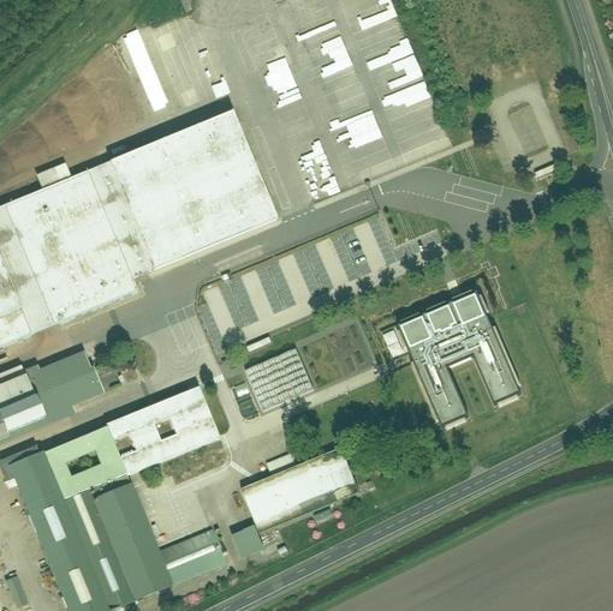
[(387,112),(430,96),(403,23),(400,24),(391,0),(339,0),(355,41),(357,41),(367,64),(375,61),(379,70),(384,69),(387,77),(380,79),(382,85),(378,88),(387,112)]
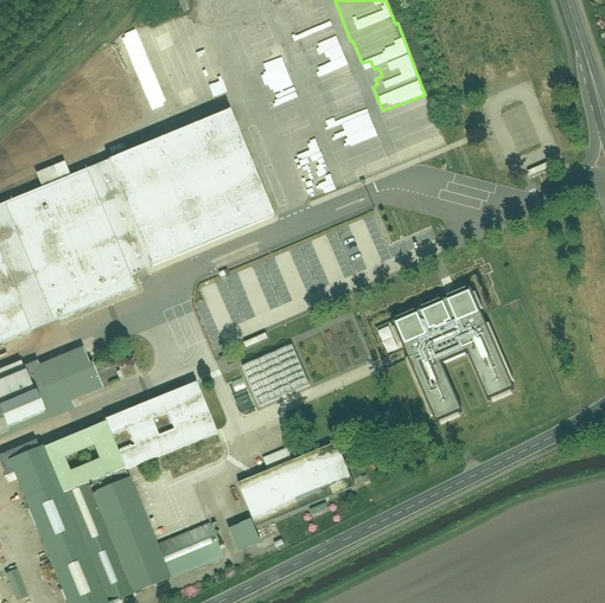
[(311,8),(309,5),(281,15),(286,26),(282,27),(285,36),(330,18),(324,4),(311,8)]
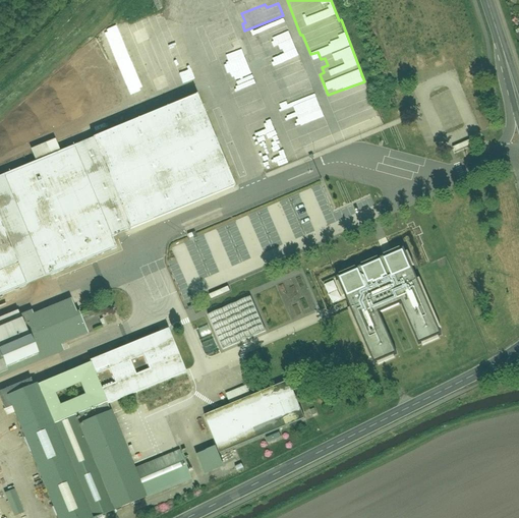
[(250,42),(256,57),(265,54),(269,67),(262,69),(266,81),(303,67),(289,29),(250,42)]
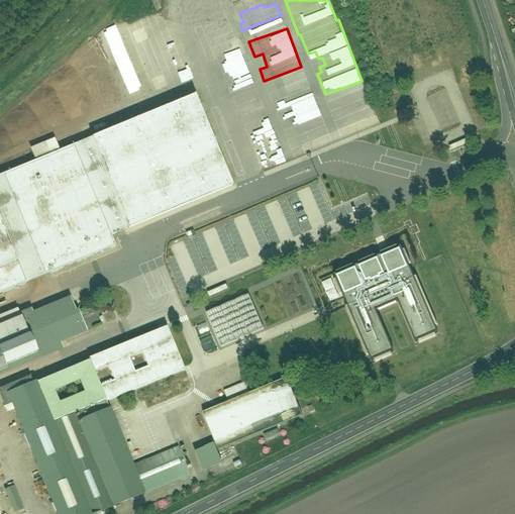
[(252,81),(242,50),(218,59),(229,89),(252,81)]
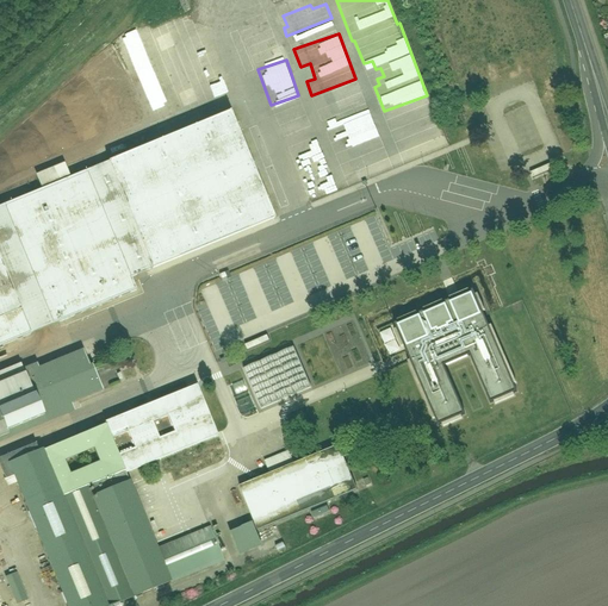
[(326,123),(333,141),(376,125),(361,89),(341,97),(343,104),(323,112),(327,123),(326,123)]
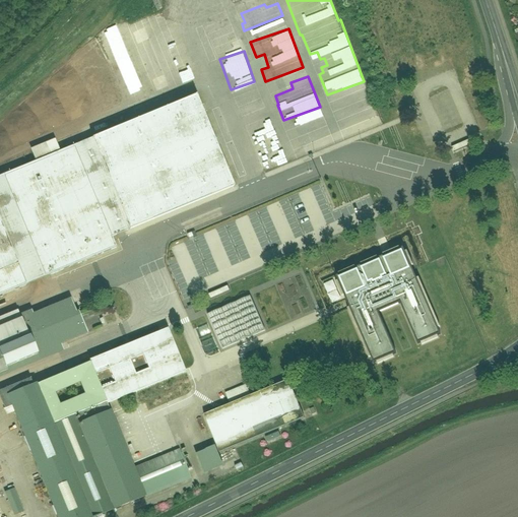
[(240,111),(263,103),(259,89),(235,98),(240,111)]
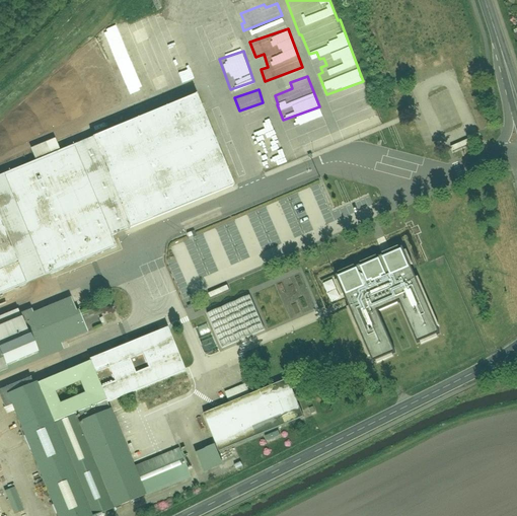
[(115,234),(236,185),(197,91),(0,172),(0,296),(120,246),(115,234)]
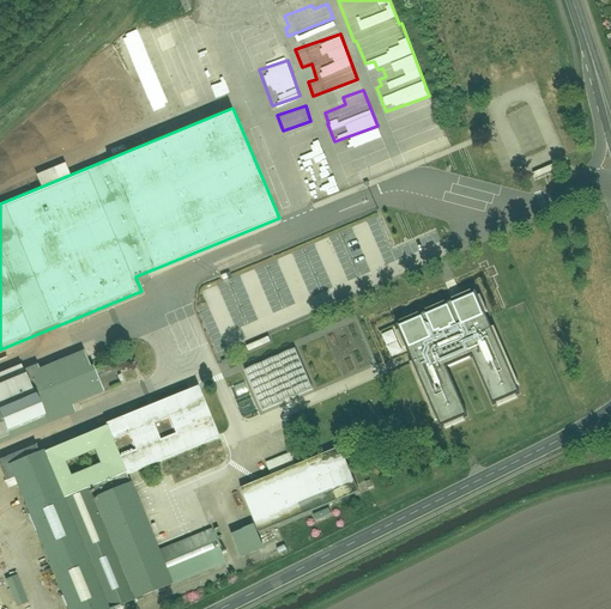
[(410,133),(415,145),(446,132),(441,119),(410,133)]
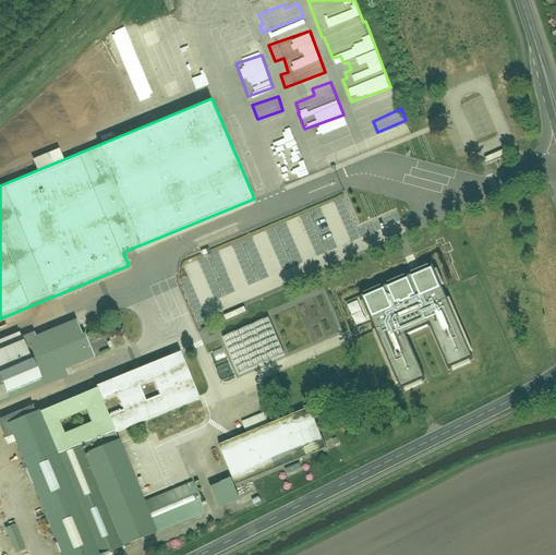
[(490,160),(508,152),(506,146),(487,155),(490,160)]
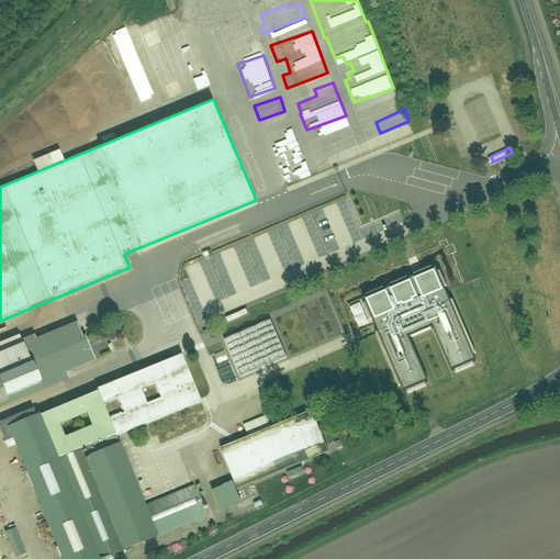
[(450,370),(478,359),(435,259),(359,290),(402,391),(428,380),(409,332),(430,324),(450,370)]
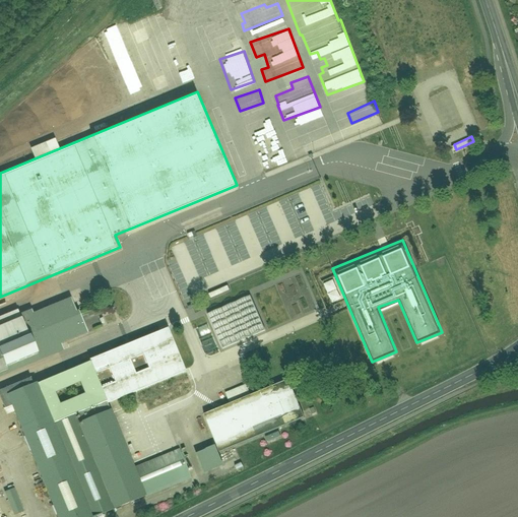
[(221,347),(267,329),(253,294),(207,312),(221,347)]
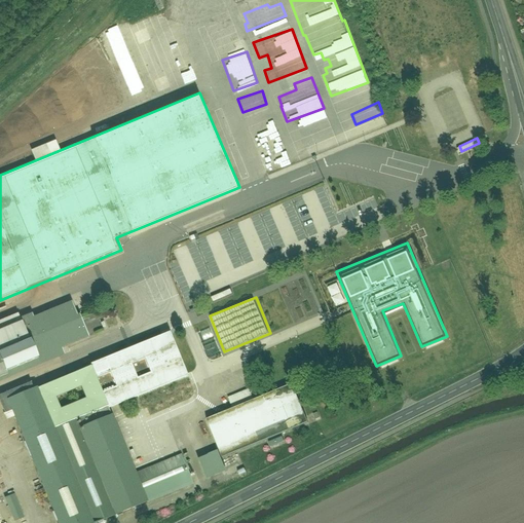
[(23,319),(37,355),(88,335),(74,298),(23,319)]
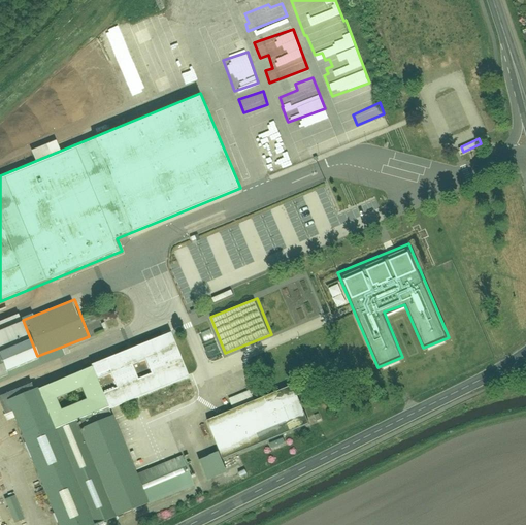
[(0,372),(34,358),(12,309),(0,315),(0,372)]
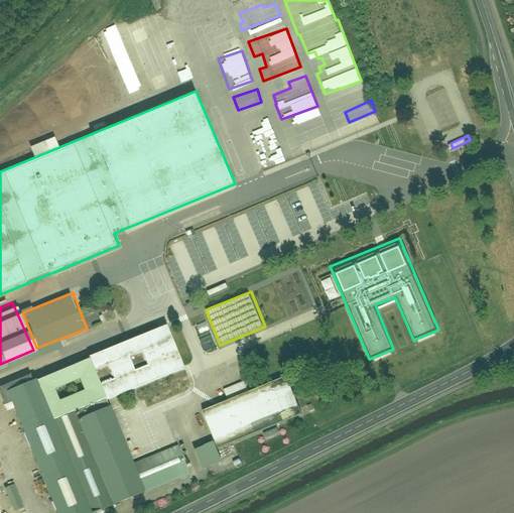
[(0,395),(47,512),(82,512),(182,473),(169,439),(123,458),(99,398),(176,367),(158,323),(0,386),(0,395)]
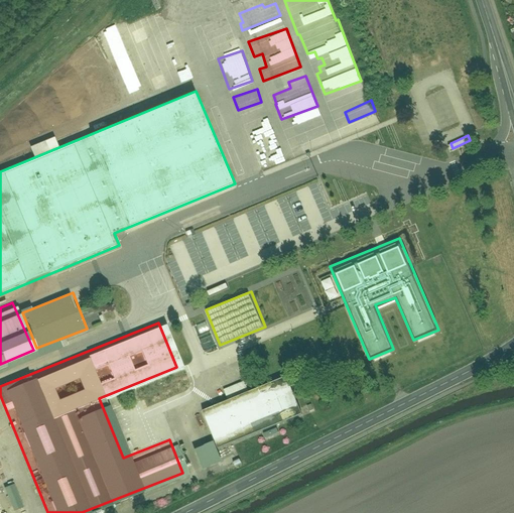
[(214,438),(218,447),(302,414),(288,378),(204,412),(214,438)]
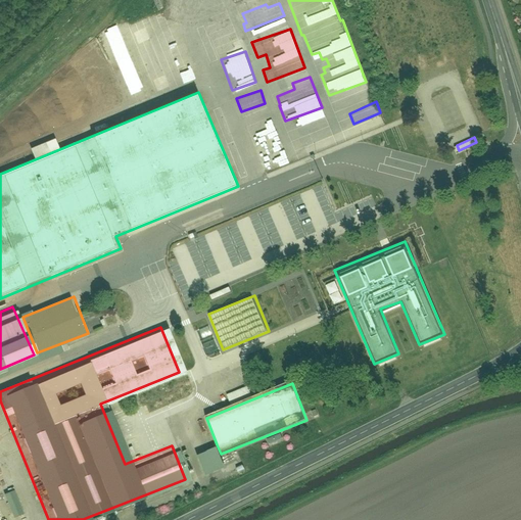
[(16,489),(6,492),(13,516),(24,513),(16,489)]
